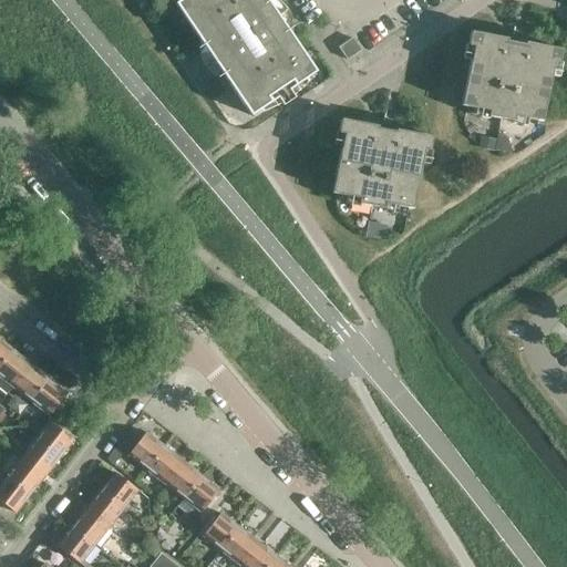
[(278,17),(269,3),(267,0),(182,0),(175,4),(213,61),(278,17)]
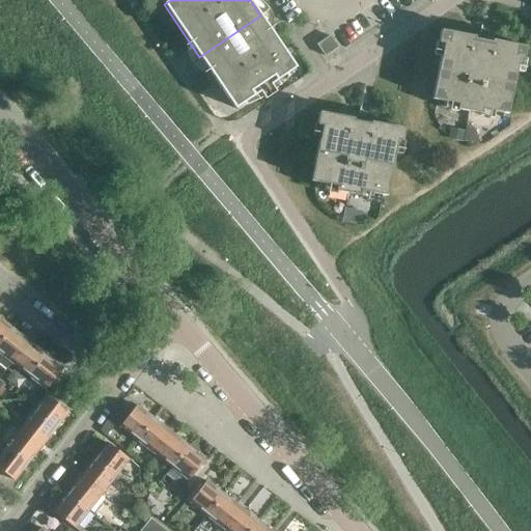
[(296,67),(269,28),(260,16),(199,57),(235,109),(260,92),(266,100),(276,92),(271,85),(296,67)]
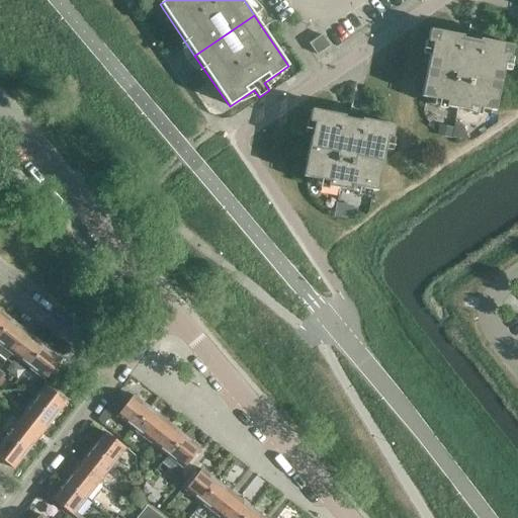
[(496,111),(504,67),(509,68),(513,46),(430,29),(426,52),(431,53),(422,97),(447,102),(446,107),(469,111),(470,107),(496,111)]
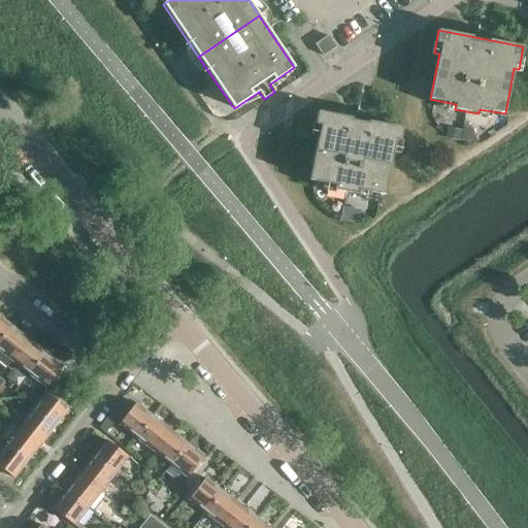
[(336,47),(328,36),(316,44),(323,56),(336,47)]
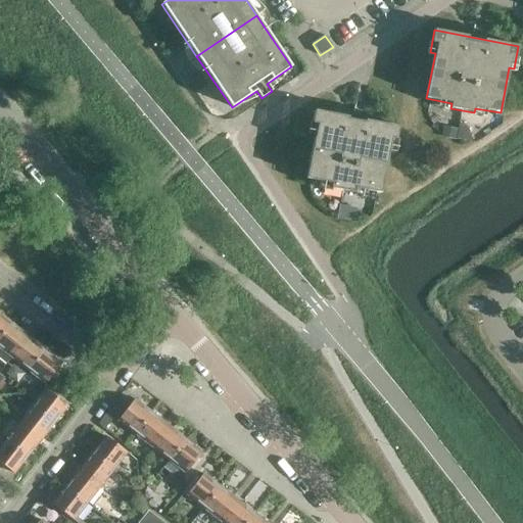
[(381,193),(389,147),(394,148),(398,127),(315,110),(311,132),(316,133),(306,179),(332,184),(331,189),(354,193),(355,188),(381,193)]
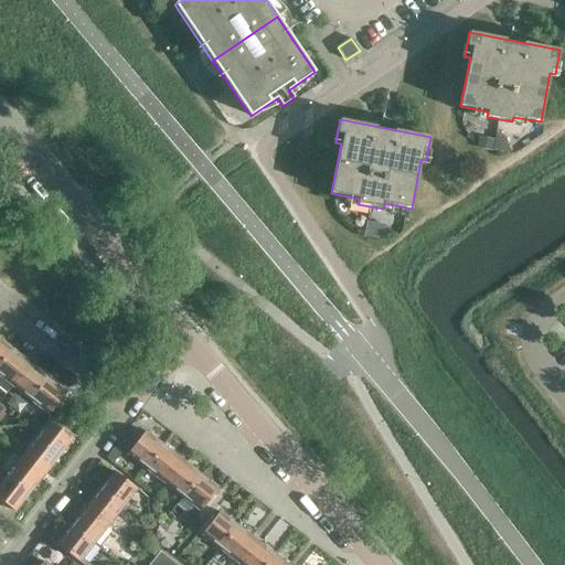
[(0,364),(12,349),(0,339),(0,364)]
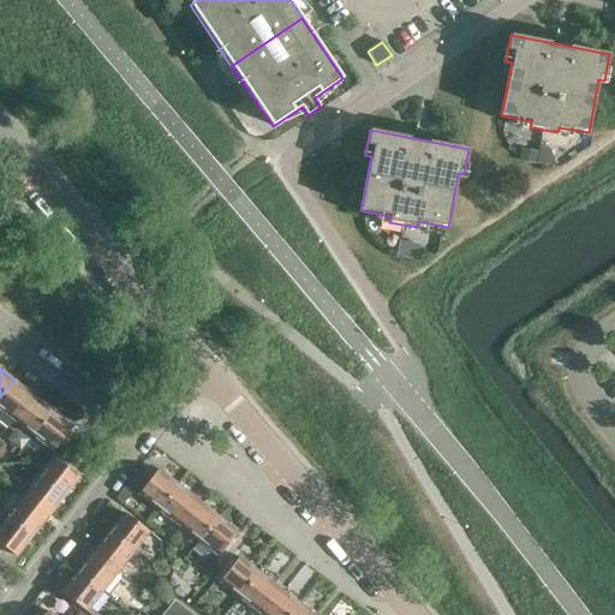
[(0,410),(13,421),(33,395),(13,380),(0,396),(0,410)]
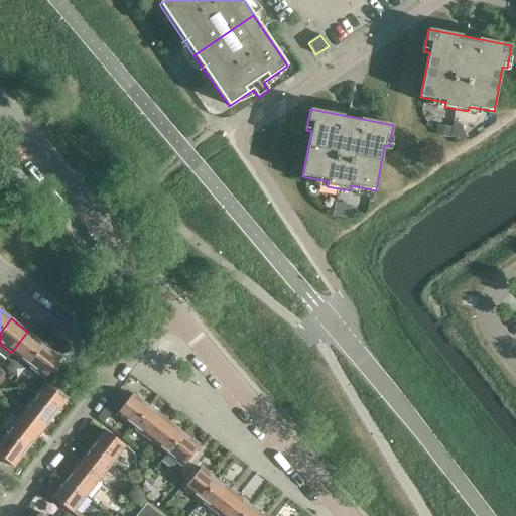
[(28,366),(44,345),(27,332),(11,353),(28,366)]
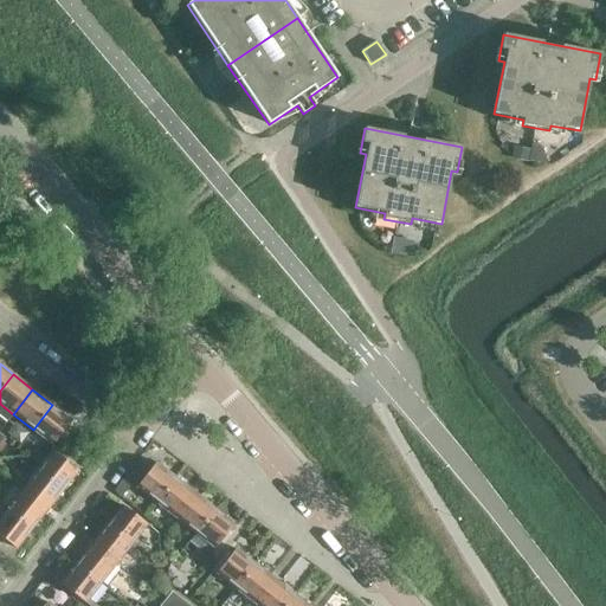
[(52,445),(72,420),(52,405),(33,430),(52,445)]
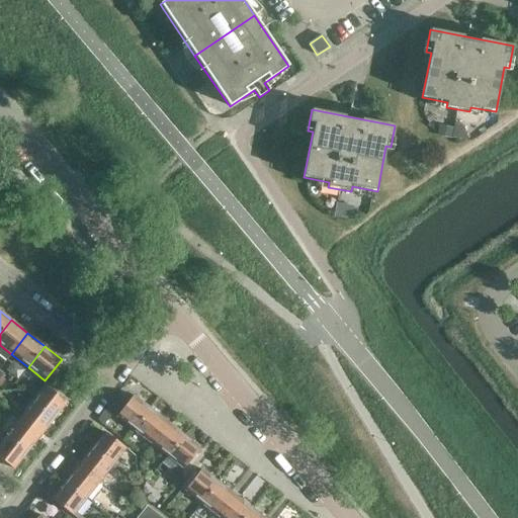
[(40,435),(67,402),(46,385),(19,419),(40,435)]
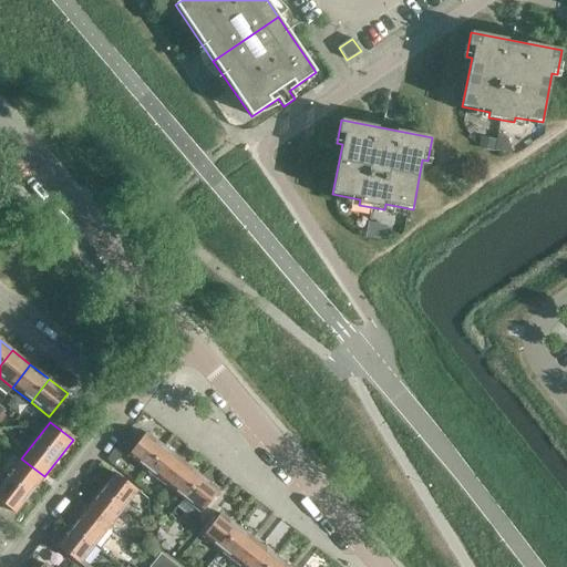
[(146,470),(164,447),(146,433),(129,455),(146,470)]
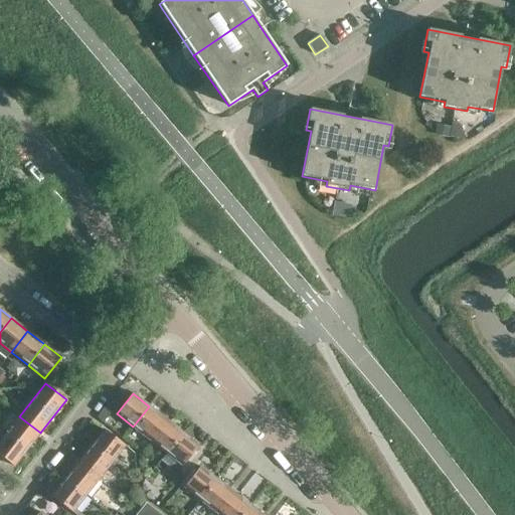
[(150,440),(166,419),(149,406),(133,426),(150,440)]
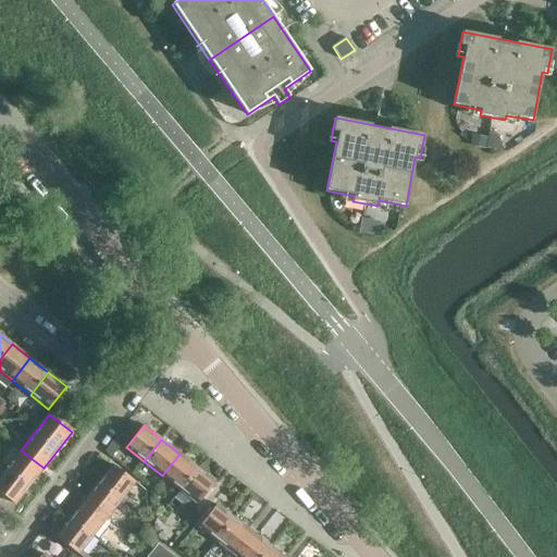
[(29,486),(44,468),(21,450),(7,469),(29,486)]
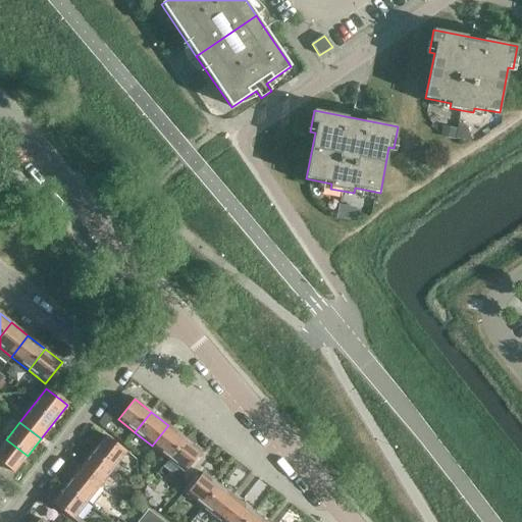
[(168,459),(185,437),(168,425),(152,446),(168,459)]
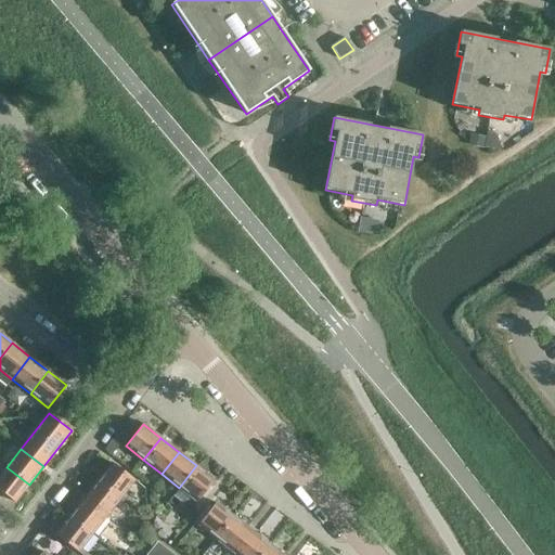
[(120,499),(134,480),(112,463),(98,481),(120,499)]
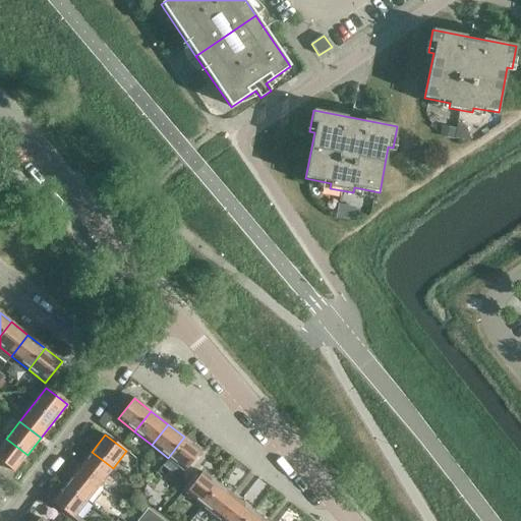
[(185,471),(201,451),(184,437),(168,458),(185,471)]
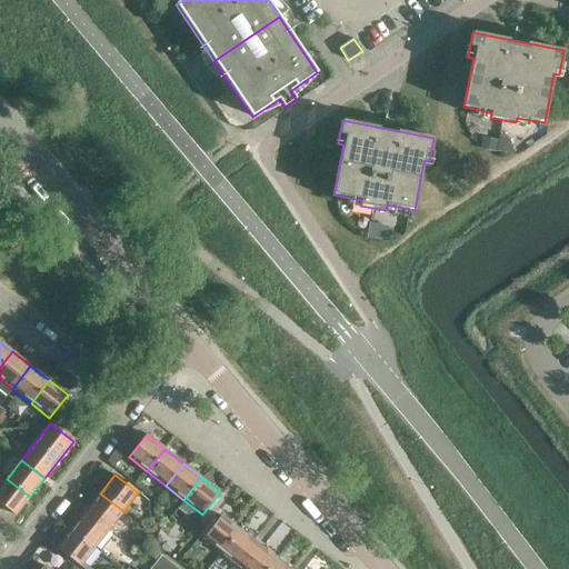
[(0,502),(16,516),(30,497),(7,479),(0,487),(0,502)]
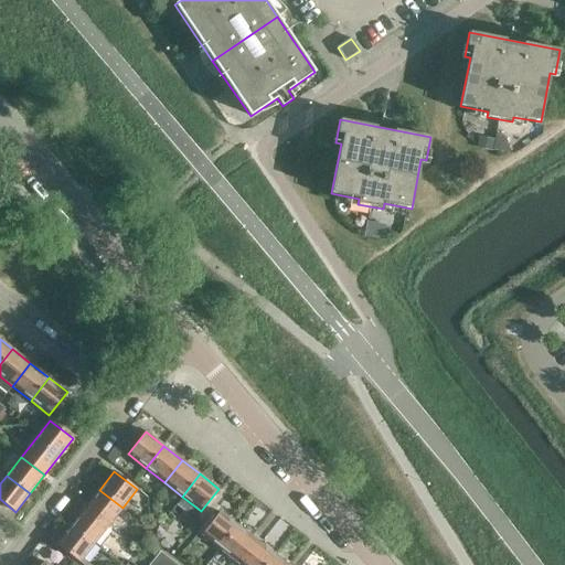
[(108,525),(123,508),(99,490),(86,508),(108,525)]
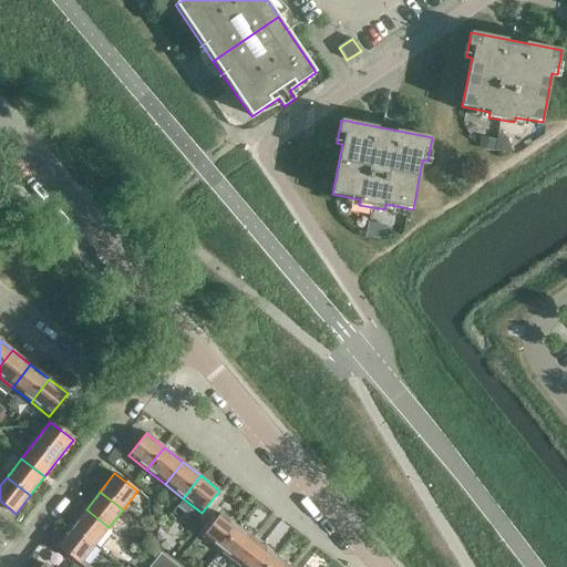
[(94,546),(109,527),(86,509),(72,527),(94,546)]
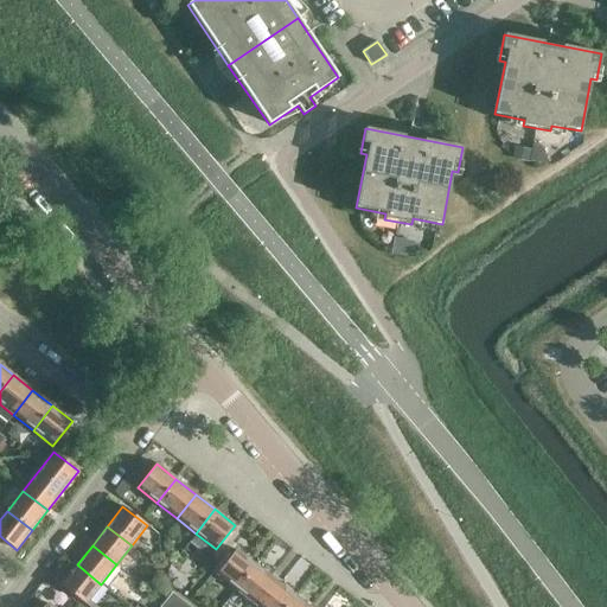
[(237,590),(256,566),(236,550),(217,574),(237,590)]
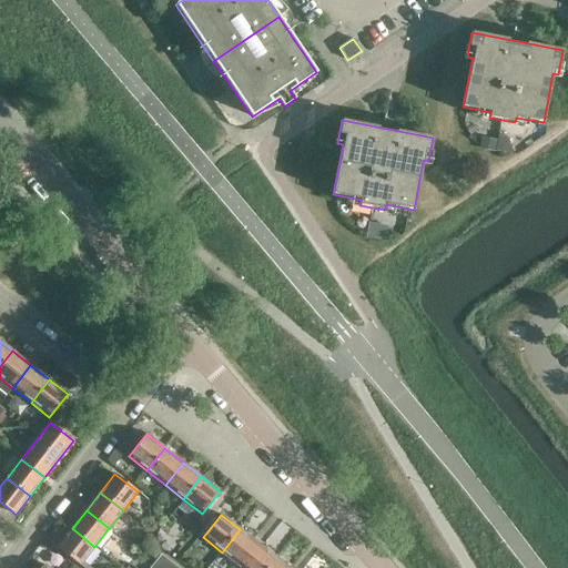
[(80,565),(94,547),(72,528),(58,547),(80,565)]
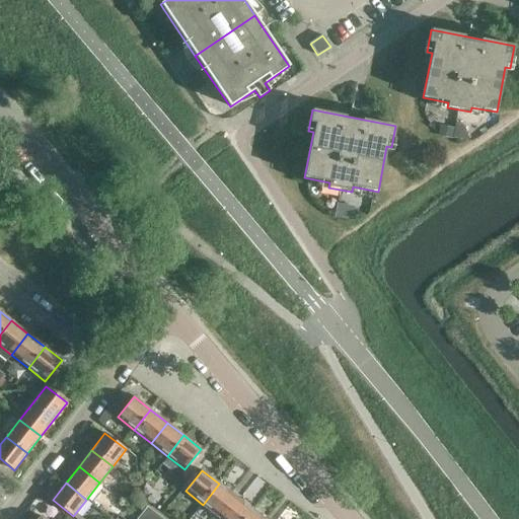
[(219,518),(235,497),(219,484),(203,505),(219,518)]
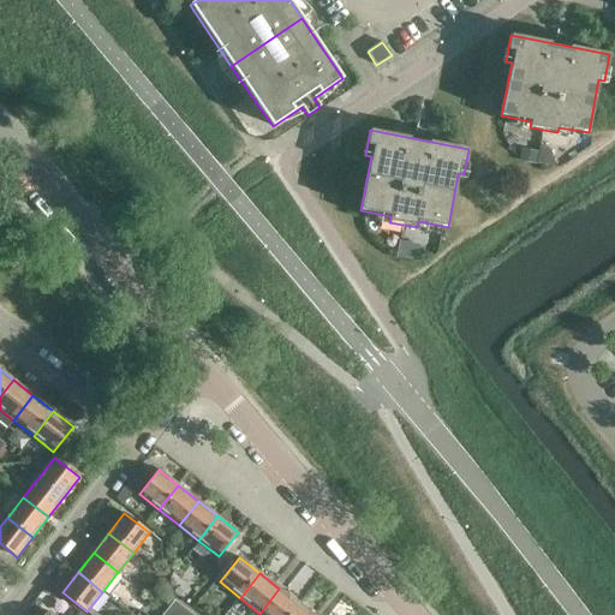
[(262,614),(290,614),(299,604),(279,589),(260,614),(262,614)]
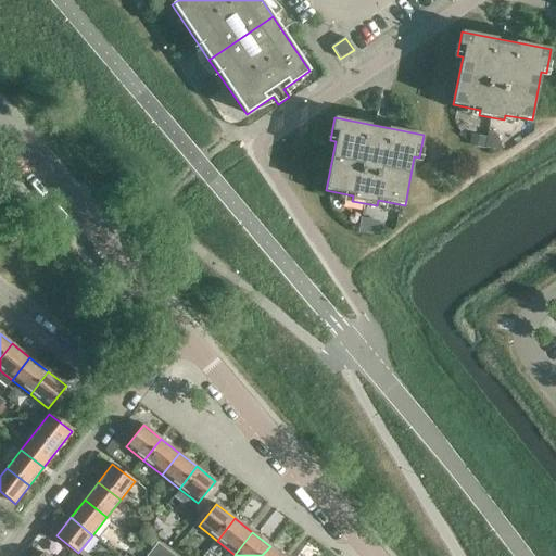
[(152,555),(159,555),(164,548),(158,543),(150,554),(152,555)]
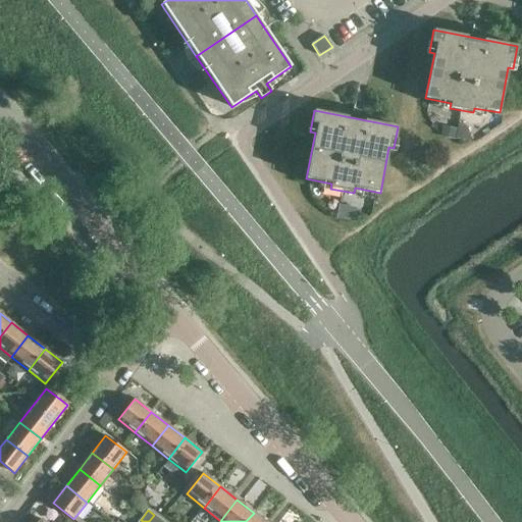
[(265,521),(254,513),(246,521),(265,521)]
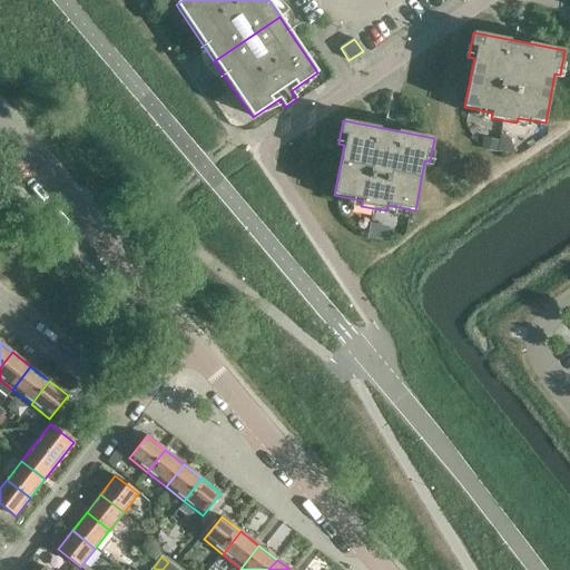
All buildings are outlined.
